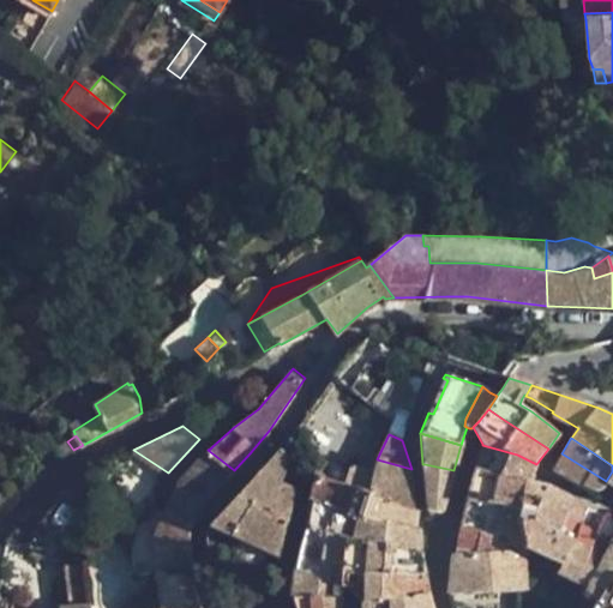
[(168,473),(180,481),(181,479),(208,450),(210,449),(199,439),(168,473)]
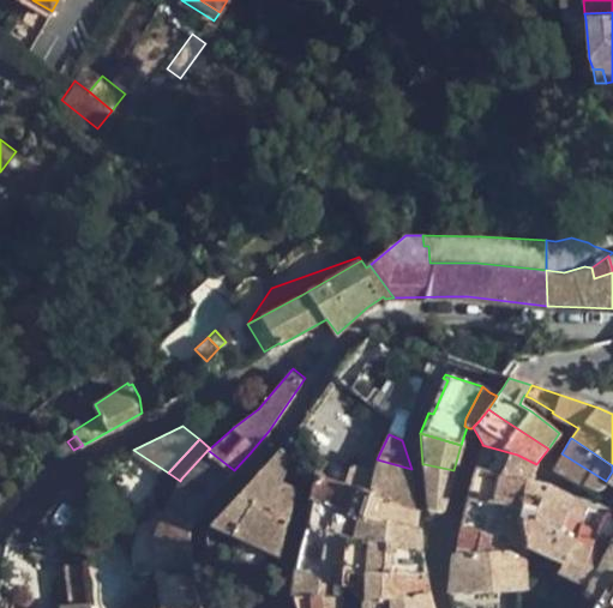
[(68,453),(73,450),(67,441),(61,445),(68,453)]
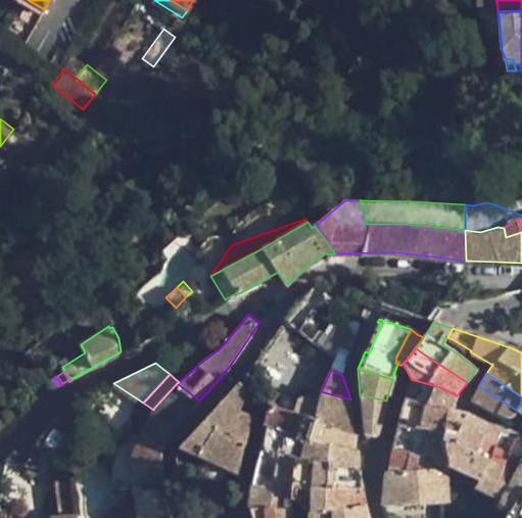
[(423,405),(449,411),(457,395),(440,387),(411,379),(407,398),(423,405)]
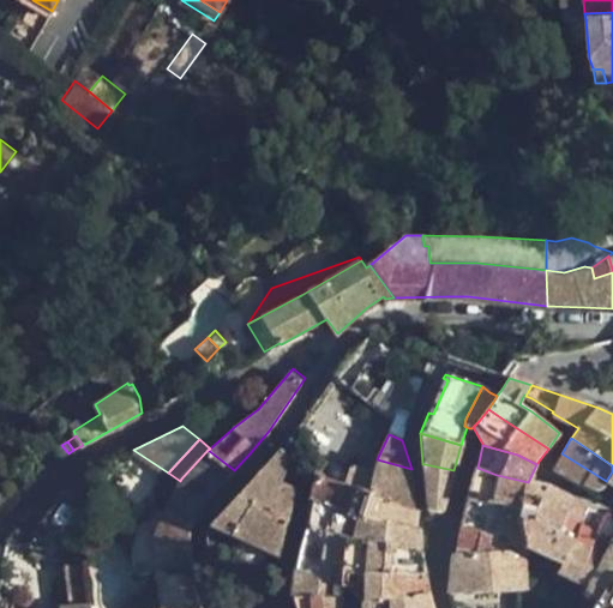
[(278,449),(208,527),(278,557),(295,491),(292,488),(292,479),(286,474),(289,465),(284,452),(278,449)]
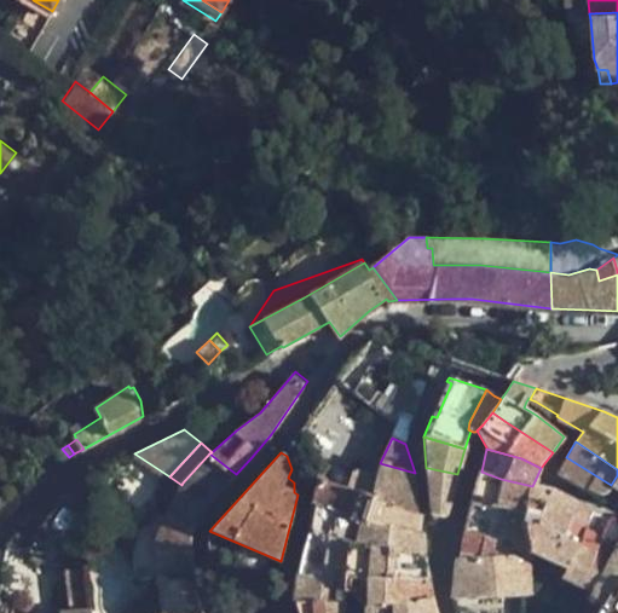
[(171,509),(195,525),(207,503),(236,474),(209,454),(183,483),(182,485),(182,486),(174,501),(171,509)]
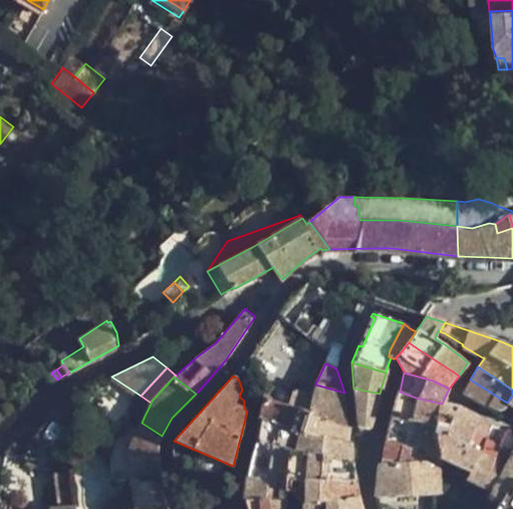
[(504,409),(507,403),(470,379),(463,394),(486,406),(496,410),(501,410),(504,409)]
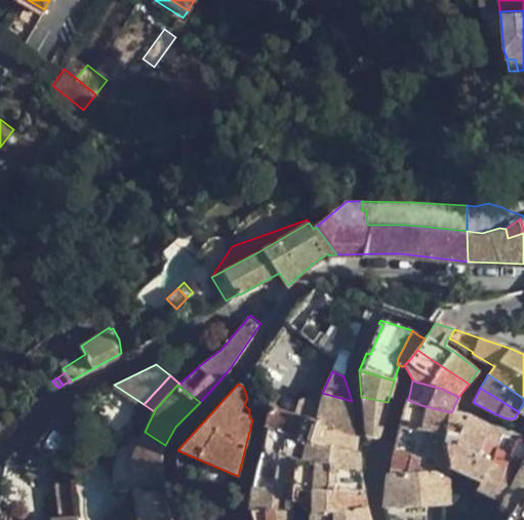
[(352,401),(322,393),(320,403),(315,420),(329,424),(329,428),(358,435),(352,401)]
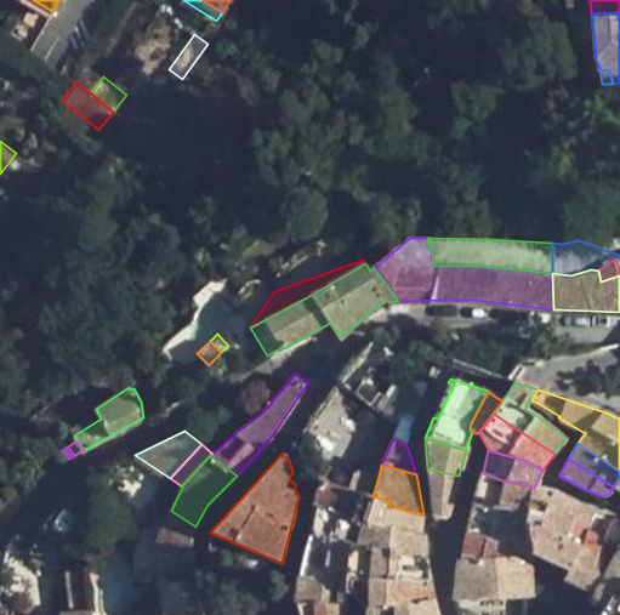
[(447,516),(459,476),(430,470),(433,514),(447,516)]
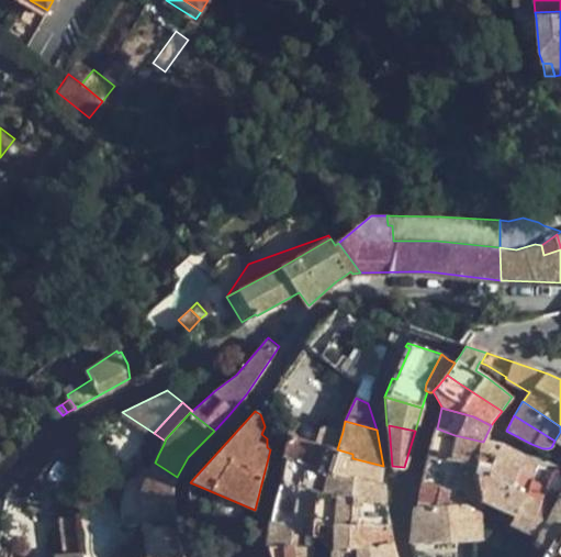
[(318,430),(315,442),(337,449),(343,432),(324,426),(318,430)]
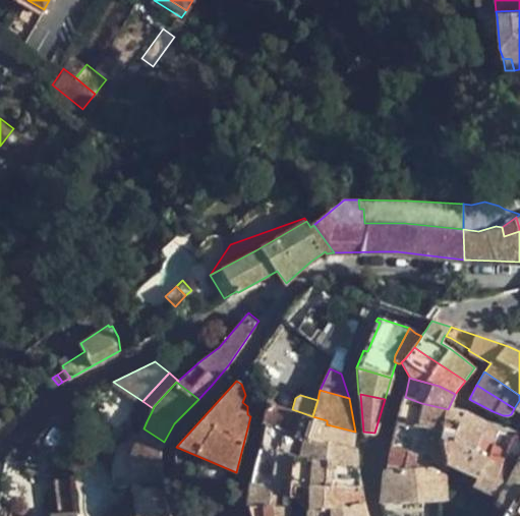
[(439,432),(441,441),(453,442),(463,412),(448,409),(421,403),(405,397),(396,424),(420,427),(439,432)]
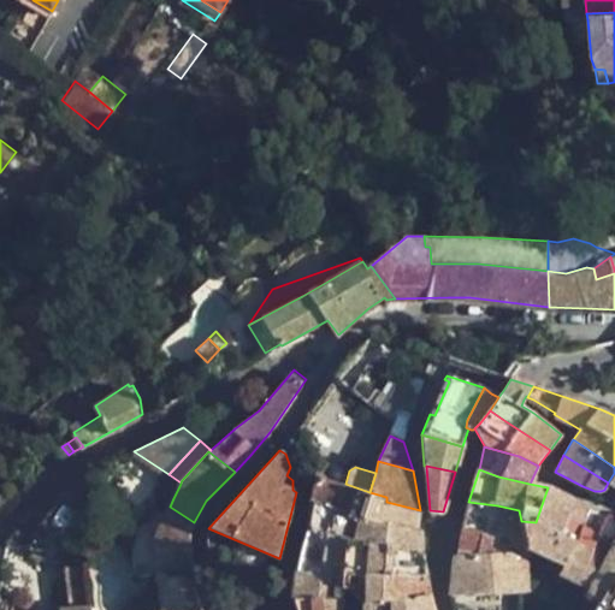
[(339,509),(358,517),(367,499),(370,492),(346,484),(326,479),(321,474),(318,473),(312,502),(339,509)]
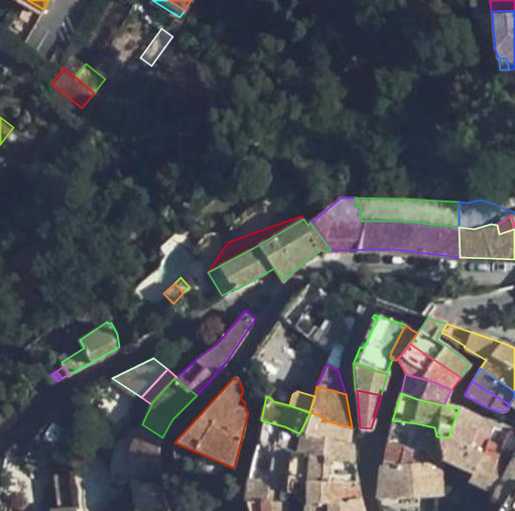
[(135,410),(145,417),(151,405),(151,404),(141,397),(135,410)]
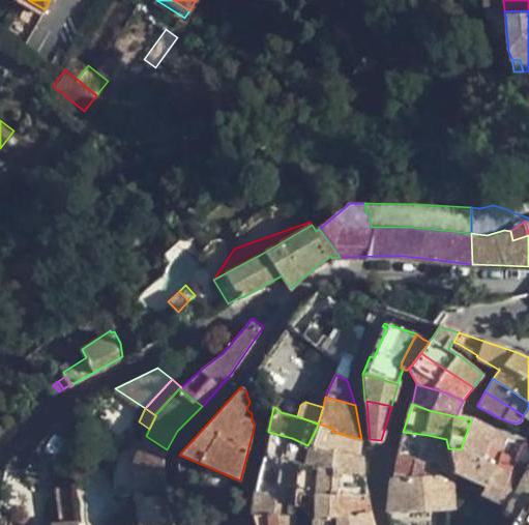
[(461,449),(482,459),(494,432),(471,419),(461,449)]
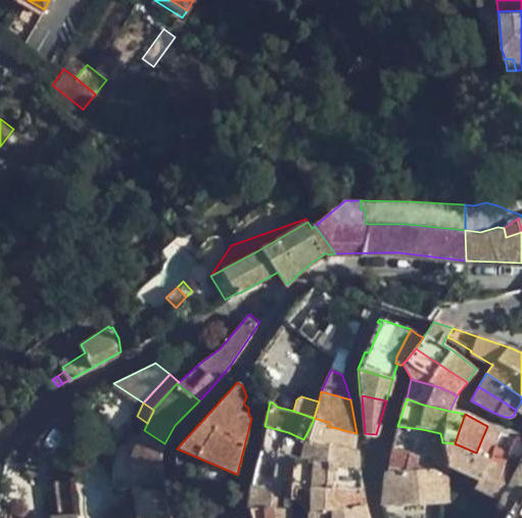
[(328,422),(314,418),(312,424),(303,439),(353,449),(357,433),(328,426),(328,422)]
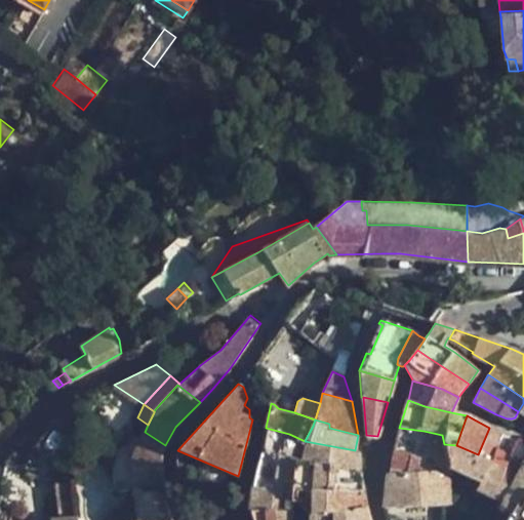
[(253,486),(292,489),(294,460),(299,461),(305,441),(289,434),(266,428),(264,445),(253,486)]
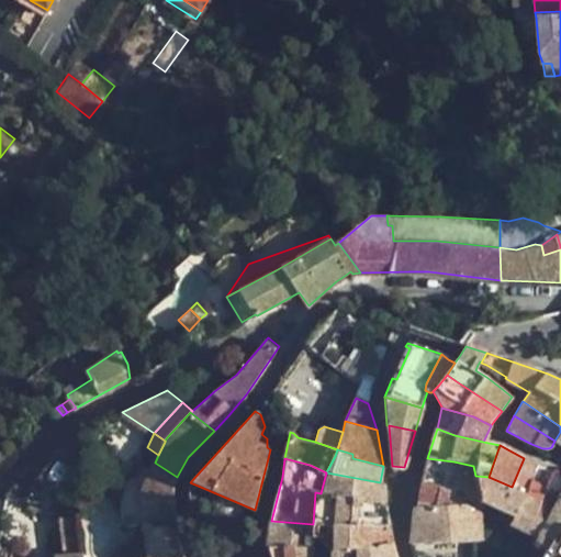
[(416,505),(481,502),(481,501),(475,476),(473,466),(453,461),(427,458),(423,478),(416,505)]
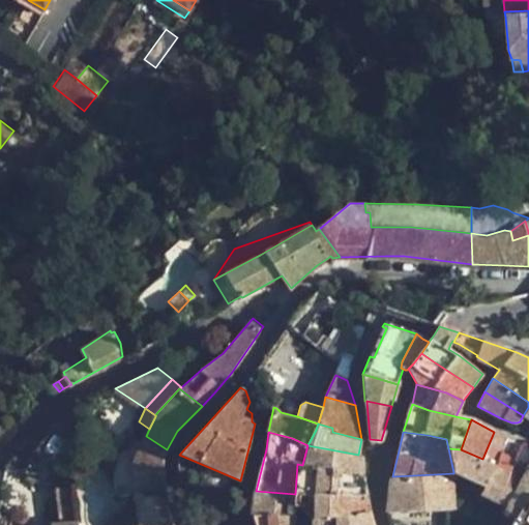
[(482,459),(496,465),(497,463),(506,437),(494,432),(482,459)]
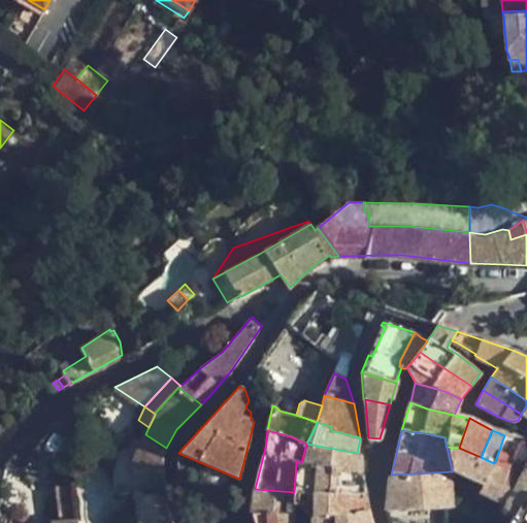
[(506,470),(506,469),(519,442),(504,435),(495,461),(494,463),(493,465),(506,470)]
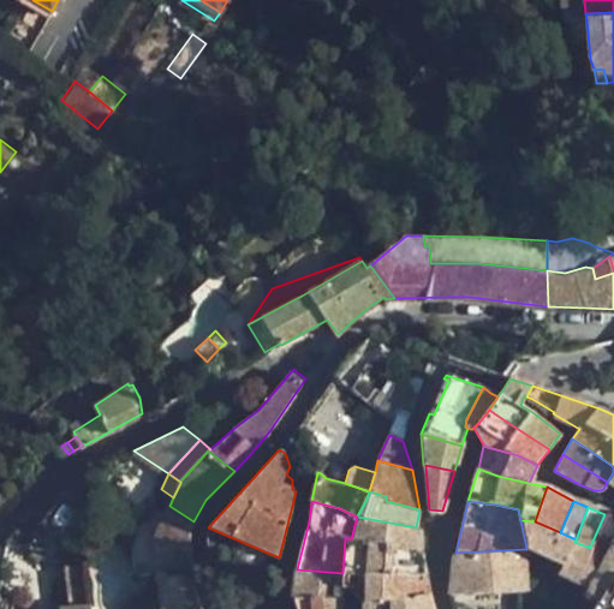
[(613,608),(613,519),(604,514),(590,547),(607,554),(589,586),(585,593),(597,601),(592,608),(613,608)]
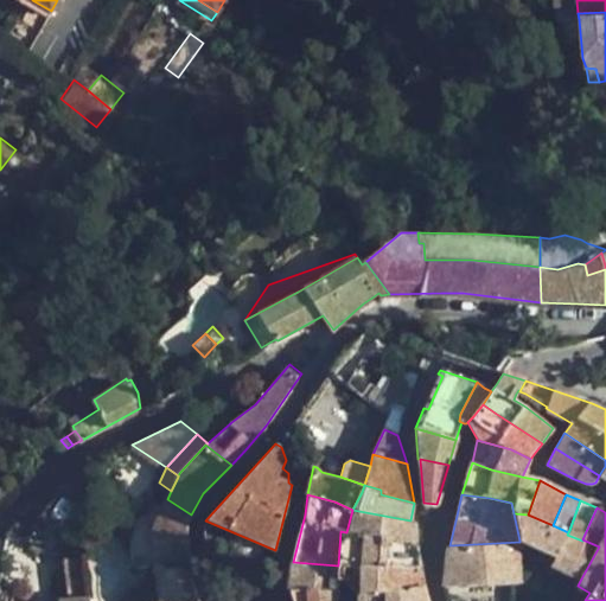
[(410,520),(352,510),(346,532),(362,536),(393,539),(416,544),(415,520),(410,520)]
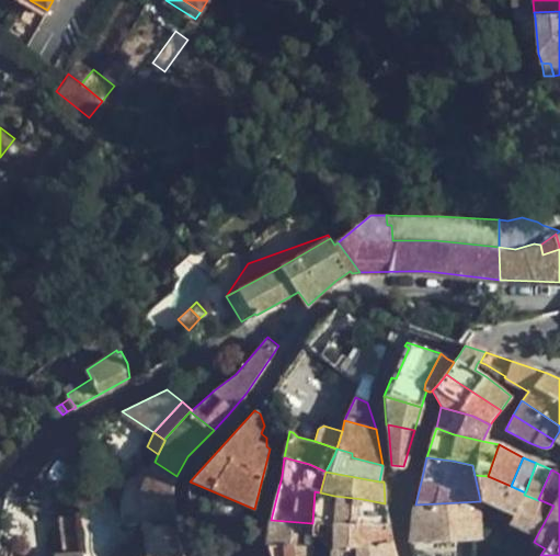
[(553,506),(538,499),(538,500),(524,495),(525,492),(511,486),(488,476),(475,475),(480,500),(512,513),(509,522),(537,535),(553,506)]
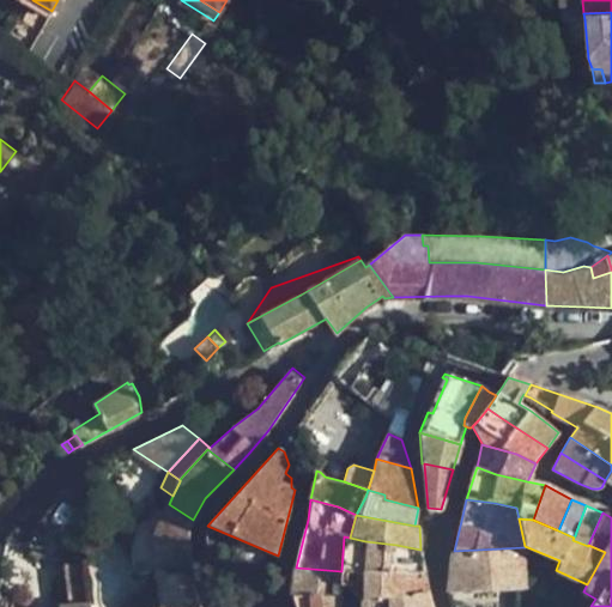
[(152,606),(182,606),(201,604),(197,586),(191,535),(155,538),(159,572),(158,574),(162,596),(150,598),(151,606),(153,606),(152,606)]
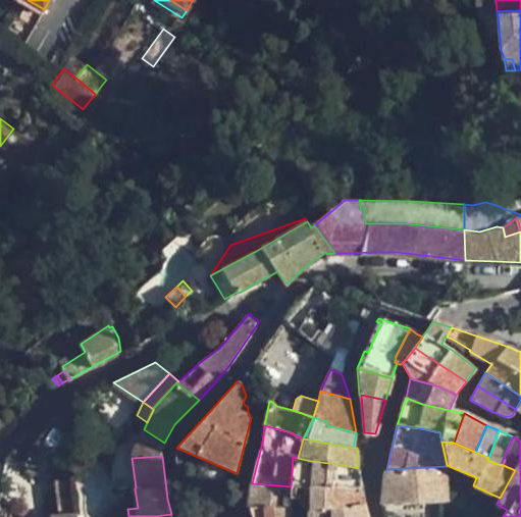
[(311,461),(298,458),(293,457),(291,486),(308,488),(324,487),(362,488),(358,468),(337,464),(311,461)]
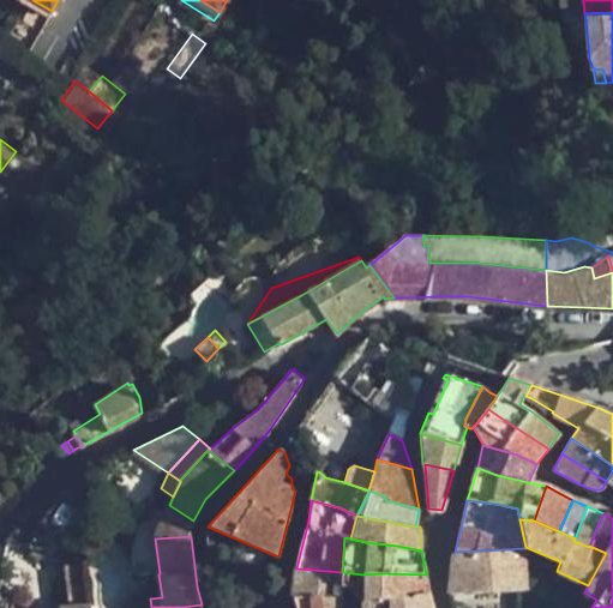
[(527,587),(526,548),(455,552),(437,570),(451,593),(527,587)]
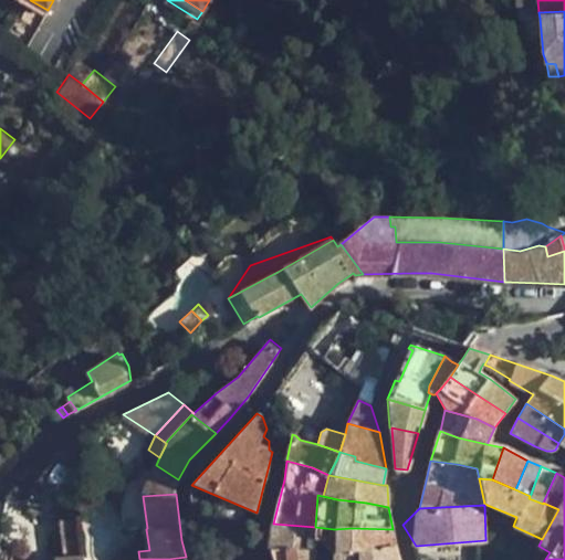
[(273,524),(270,549),(299,549),(305,548),(315,547),(315,535),(315,527),(273,524)]
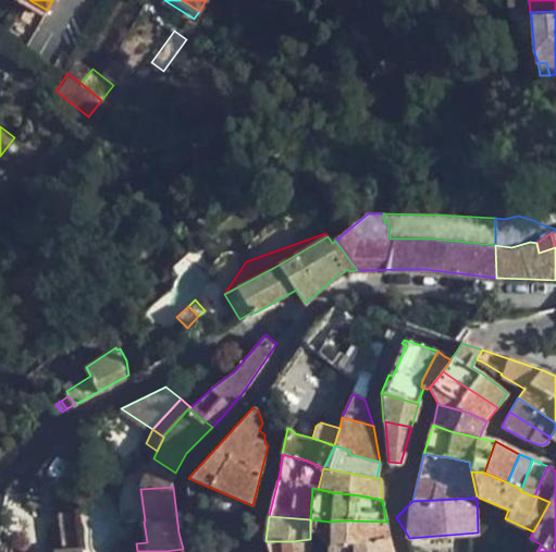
[(346,520),(329,522),(329,528),(329,547),(367,540),(390,536),(386,522),(346,520)]
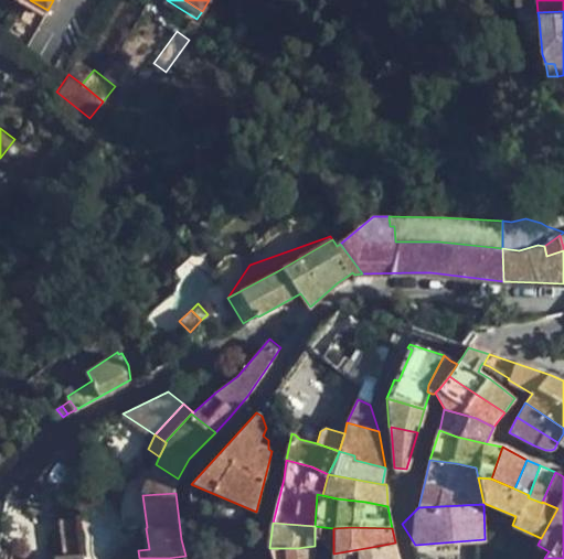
[(319,535),(333,554),(333,535),(319,535)]
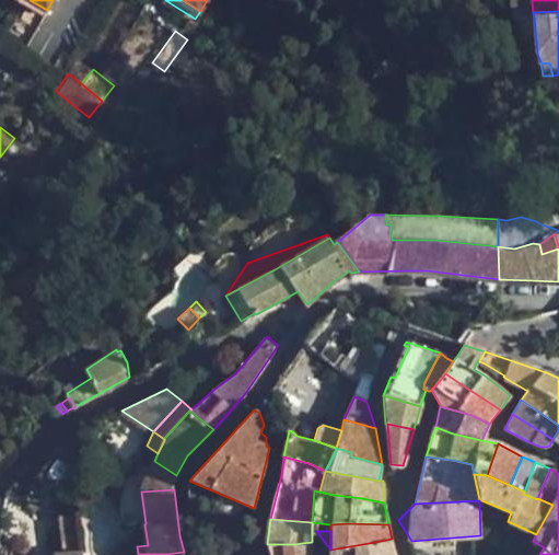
[(395,554),(392,539),(369,543),(330,550),(330,554),(395,554)]
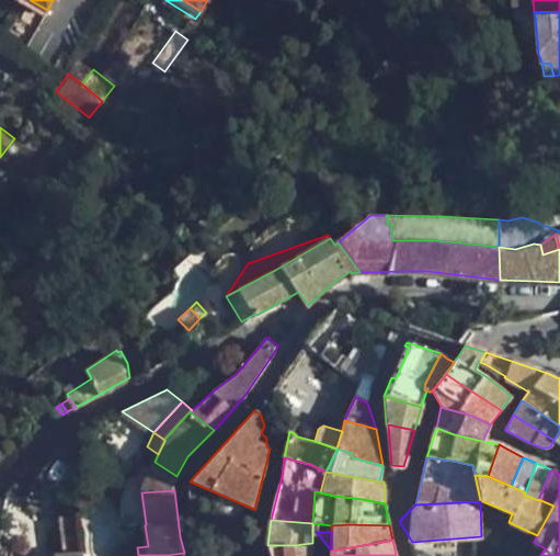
[(10,555),(12,544),(0,543),(0,555),(84,555),(84,548),(56,551),(56,555),(10,555)]
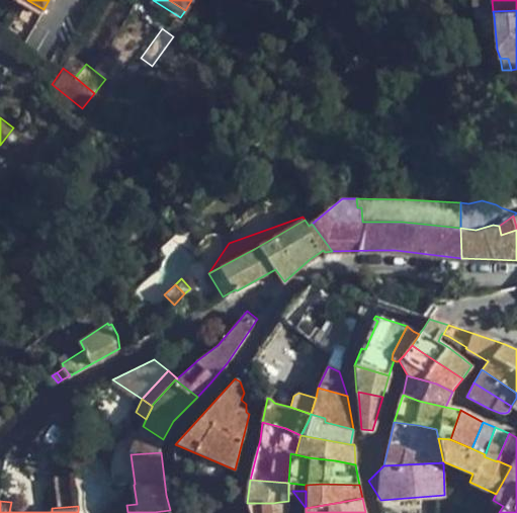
[(288,512),(288,501),(279,502),(273,503),(247,503),(250,512),(288,512)]
